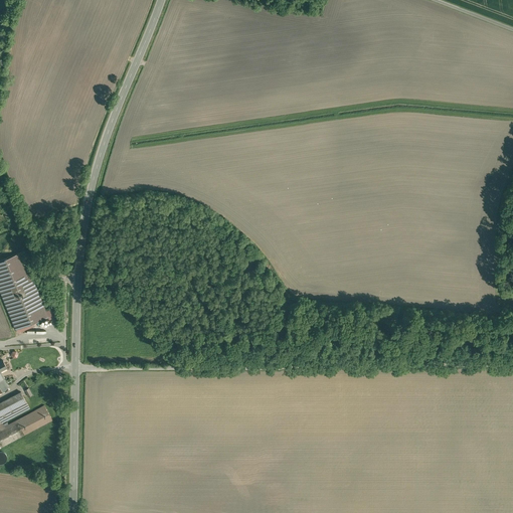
[(21,252),(0,261),(0,291),(16,330),(47,318),(21,252)]
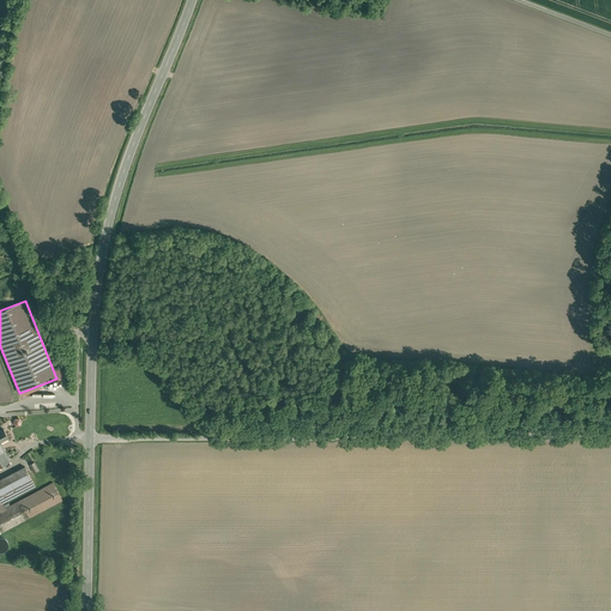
[(0,466),(10,461),(0,443),(0,466)]
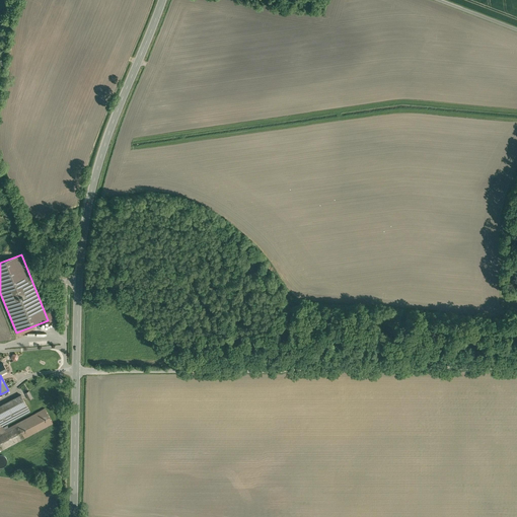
[(27,388),(22,390),(26,400),(32,397),(27,388)]
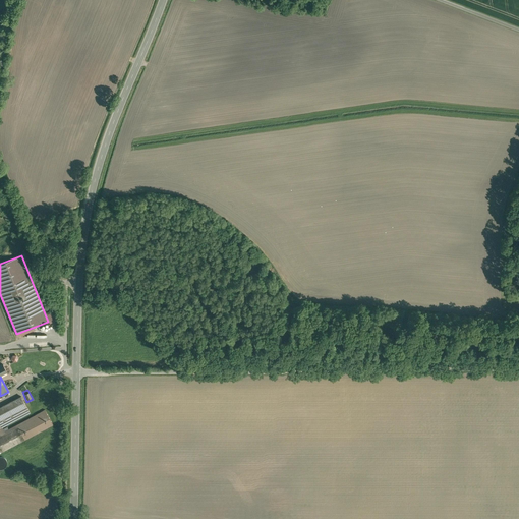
[(30,414),(20,396),(0,406),(0,429),(2,428),(30,414)]
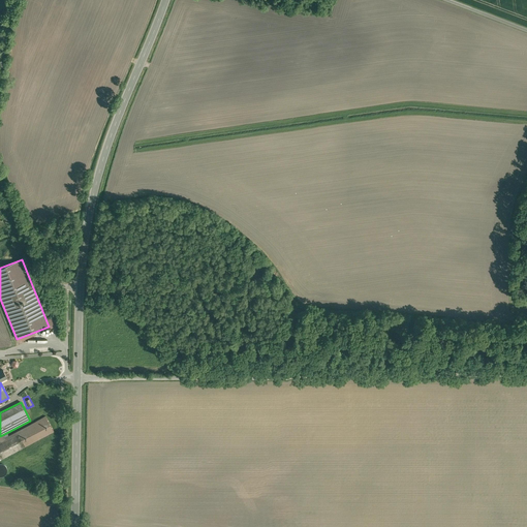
[(52,433),(43,417),(4,438),(2,435),(0,436),(0,460),(52,433)]
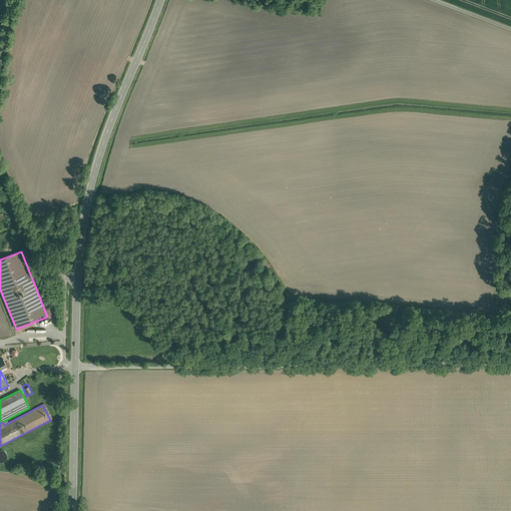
All buildings are outlined.
